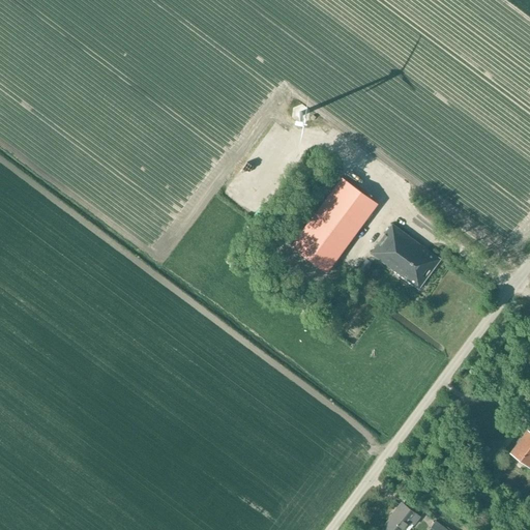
[(327,272),(332,265),(378,204),(341,177),(290,245),(327,272)]
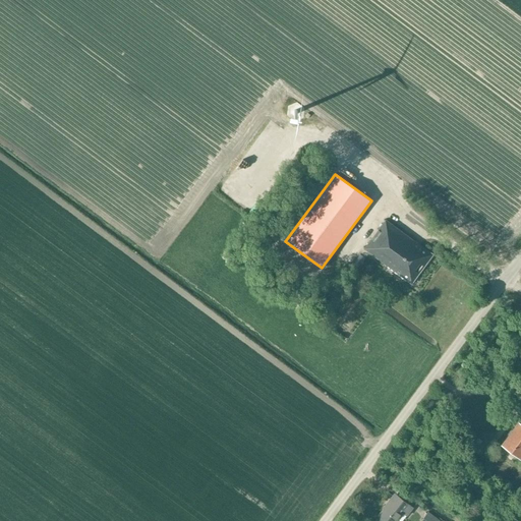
[(411,283),(427,261),(431,255),(415,243),(416,242),(385,220),(364,248),(411,283)]
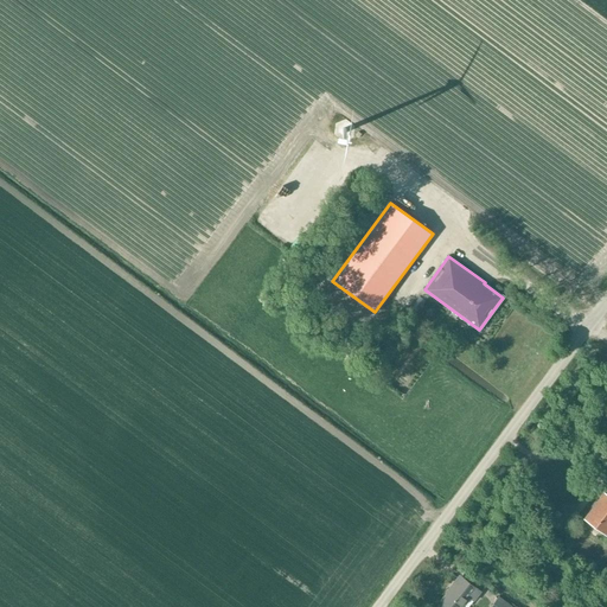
[(357,346),(358,344),(346,334),(340,342),(352,351),(351,352),(358,357),(362,352),(357,346)]
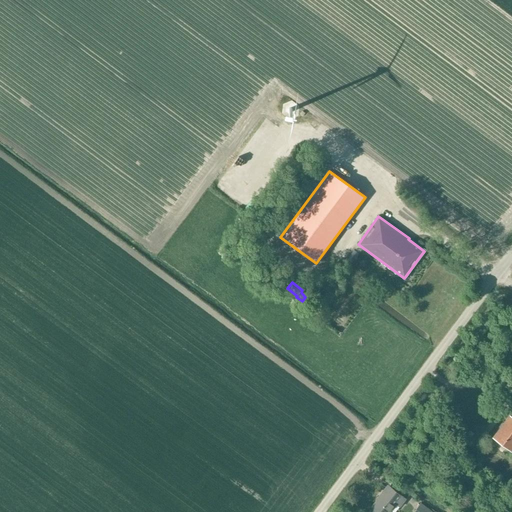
[(511,450),(511,449),(511,417),(509,415),(494,436),(511,450)]
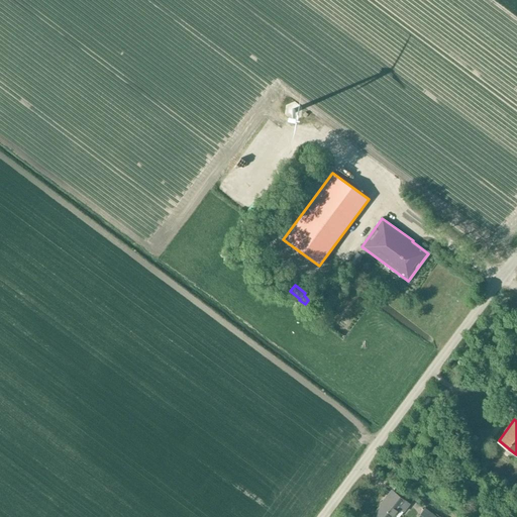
[(404,512),(410,504),(396,494),(392,499),(388,495),(384,501),(385,502),(376,513),(381,516),(394,516),(401,510),(404,512)]
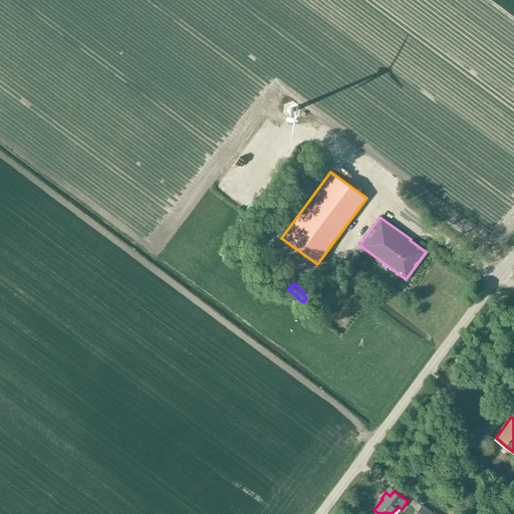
[(416,513),(435,513),(423,504),(416,513)]
